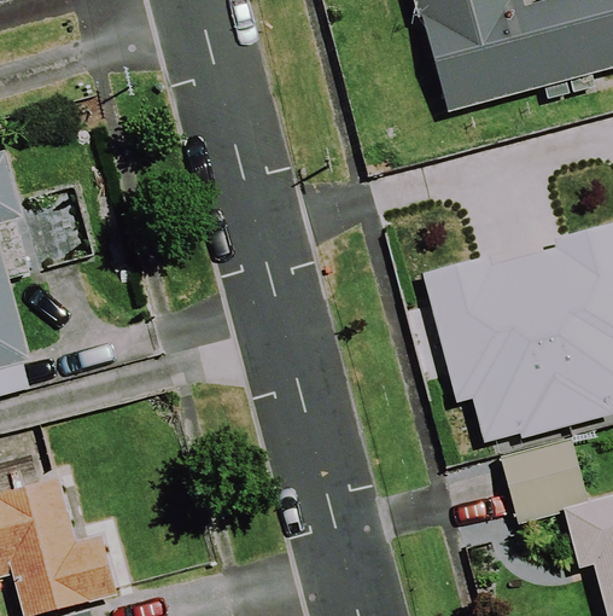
[(612,68),(612,0),(413,0),(444,115),(612,68)]
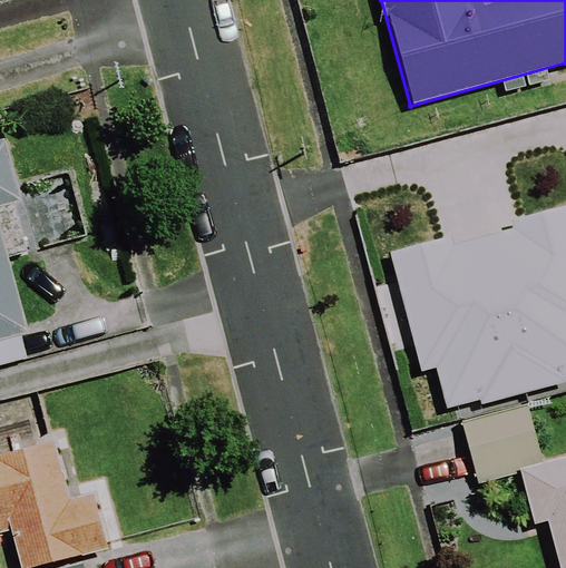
[(0,364),(35,355),(9,255),(30,250),(2,142),(0,143),(0,364)]
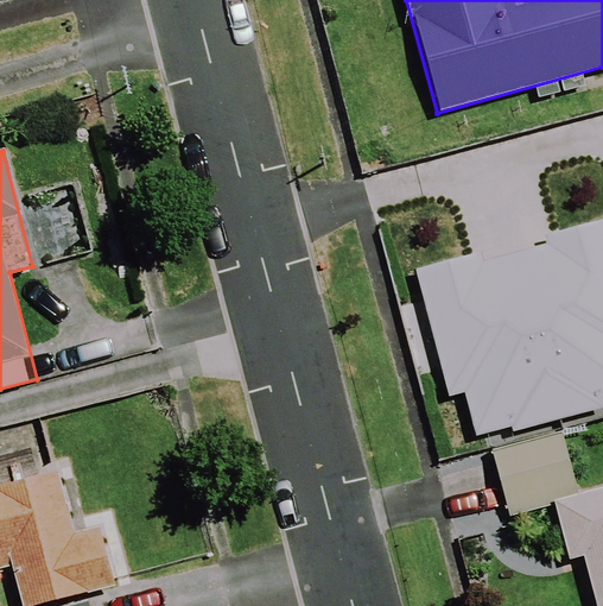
[(602,231),(420,271),(448,397),(465,393),(474,434),(602,406),(602,231)]
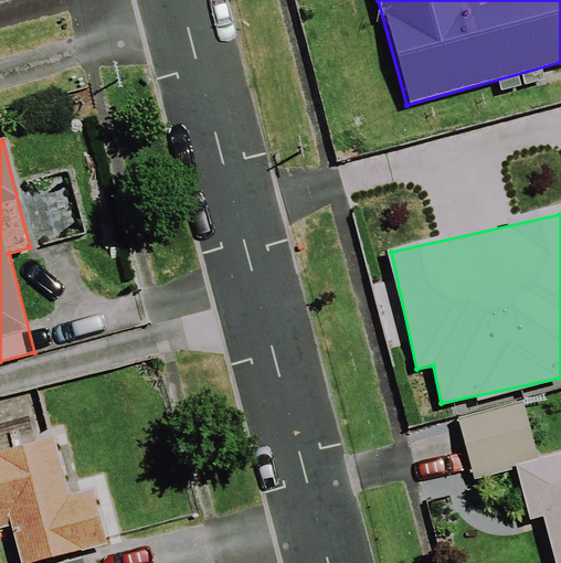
[(39,432),(29,396),(0,403),(0,562),(35,562),(114,541),(96,479),(72,486),(55,427),(39,432)]
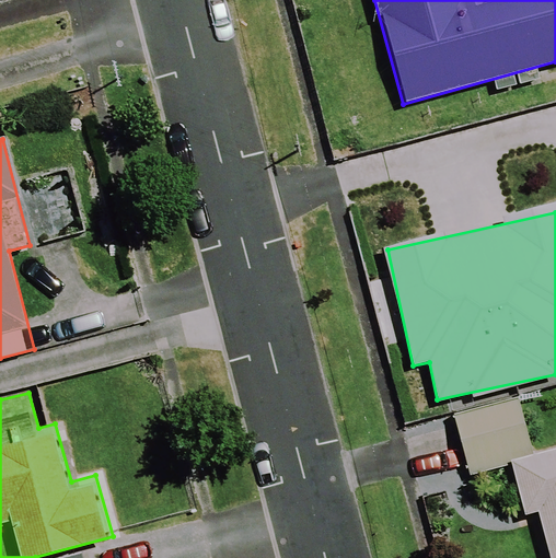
[(551,557),(555,557),(555,452),(510,464),(523,514),(539,510),(551,557)]
